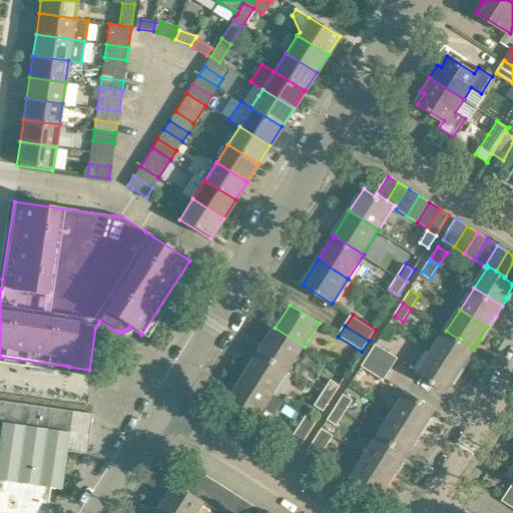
[(275,328),(260,352),(289,371),(305,347),(275,328)]
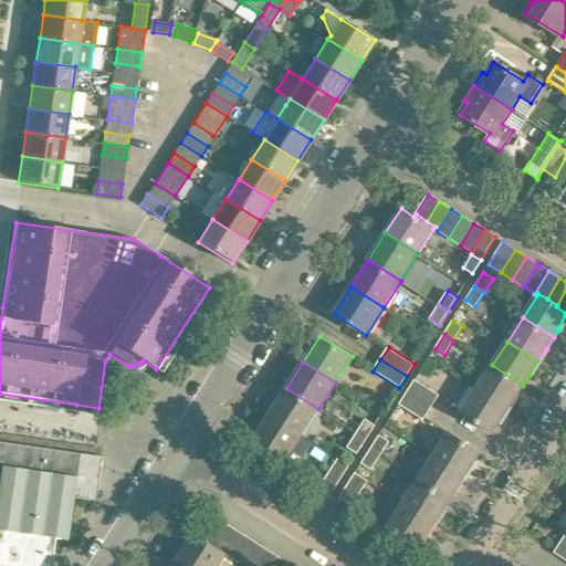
[(523,386),(492,365),(477,389),(507,409),(515,395),(517,396),(523,386)]
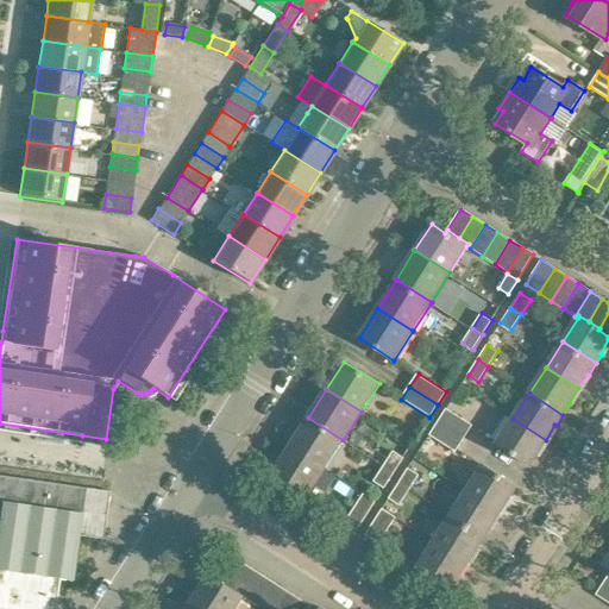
[(438,422),(465,440),(473,427),(446,409),(438,422)]
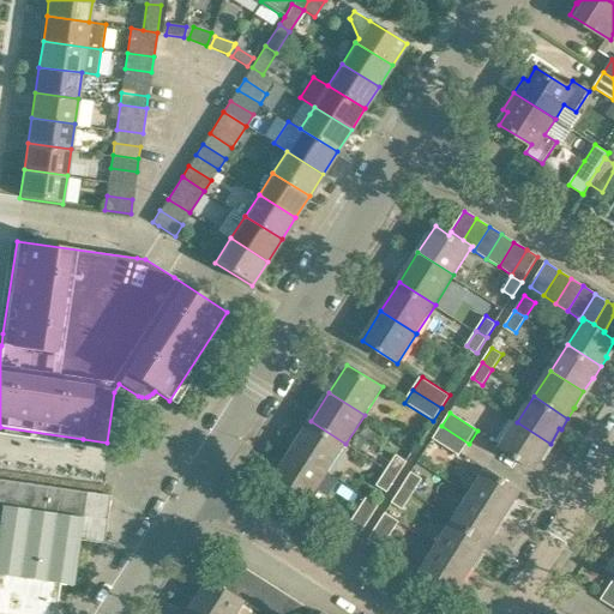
[(292,451),(327,474),(345,444),(311,421),(292,451)]
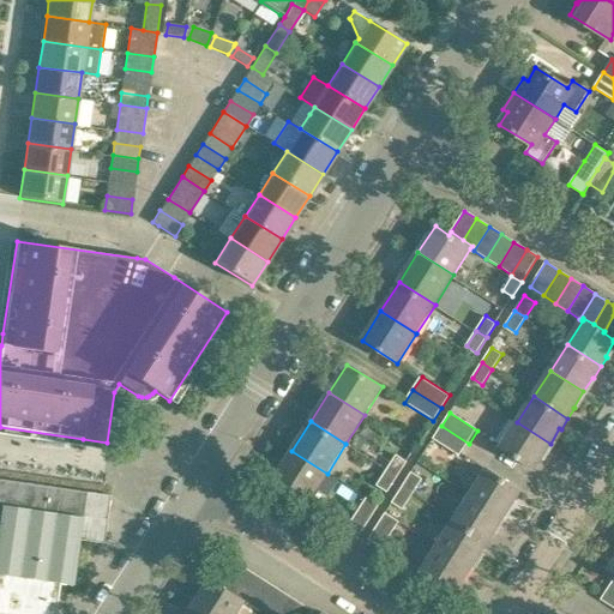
[(551,444),(517,422),(500,449),(535,470),(541,459),(540,458),(551,444)]
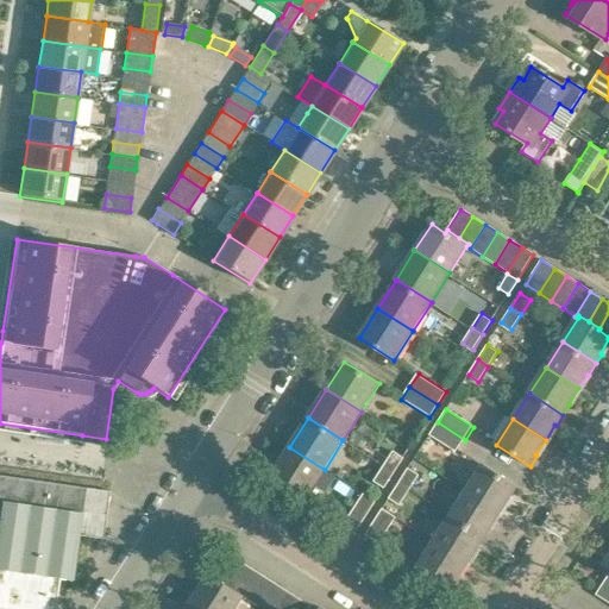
[(457,453),(465,440),(438,422),(429,435),(457,453)]
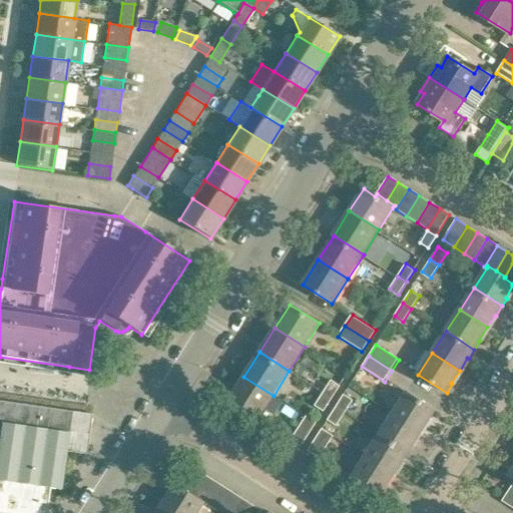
[(274,396),(243,377),(228,401),(259,419),(274,396)]
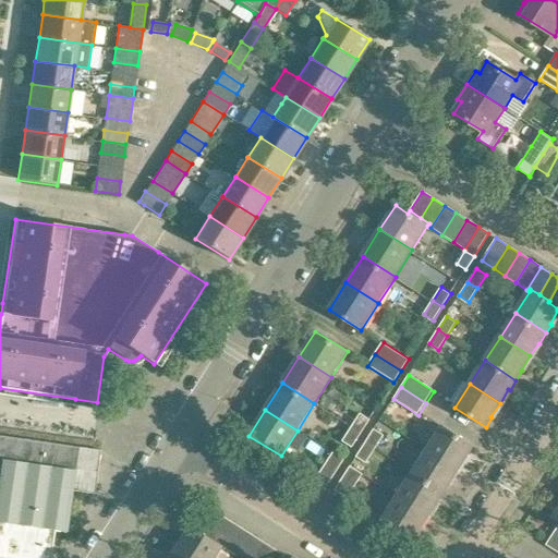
[(360,413),(351,427),(361,434),(370,420),(360,413)]
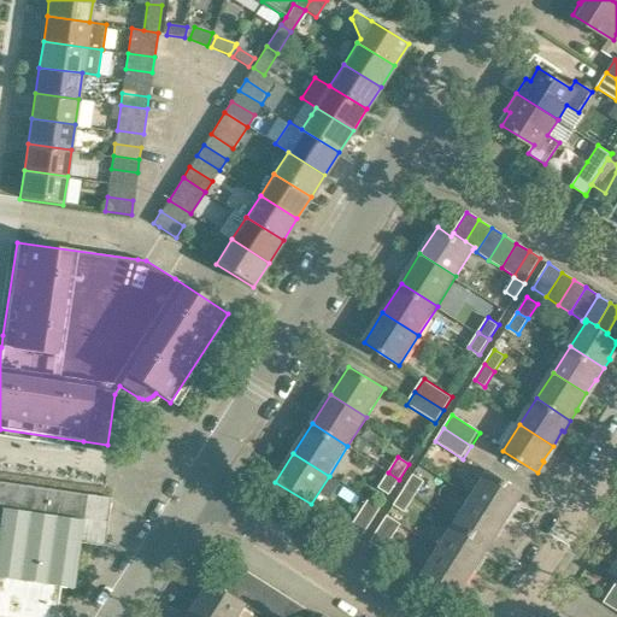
[(516,505),(523,494),(488,471),(471,497),(505,518),(515,504),(516,505)]
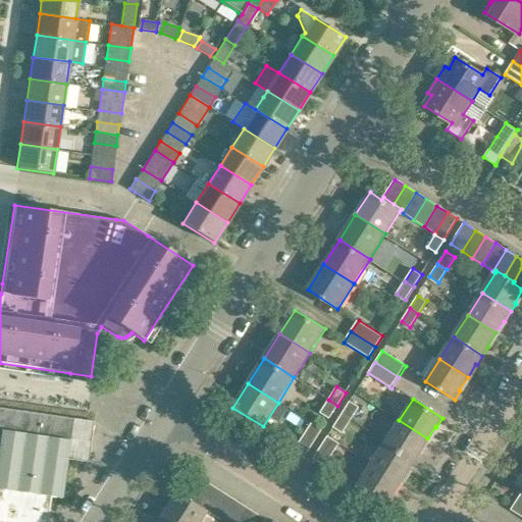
[(329,418),(337,406),(328,400),(320,413),(329,418)]
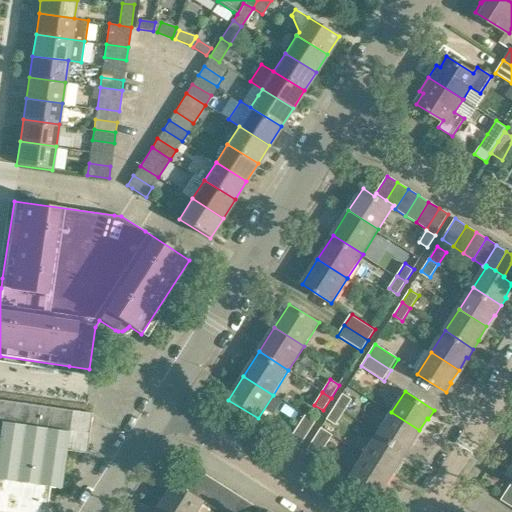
[(343,394),(335,407),(343,413),(351,400),(343,394)]
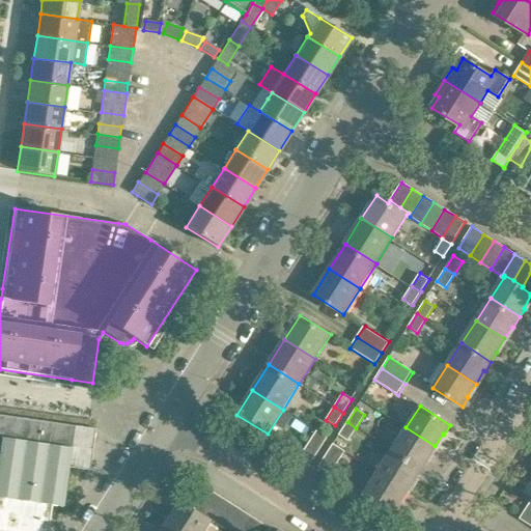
[(0,447),(0,530),(47,530),(48,526),(51,505),(61,506),(63,506),(68,467),(89,470),(94,429),(0,415),(0,447)]
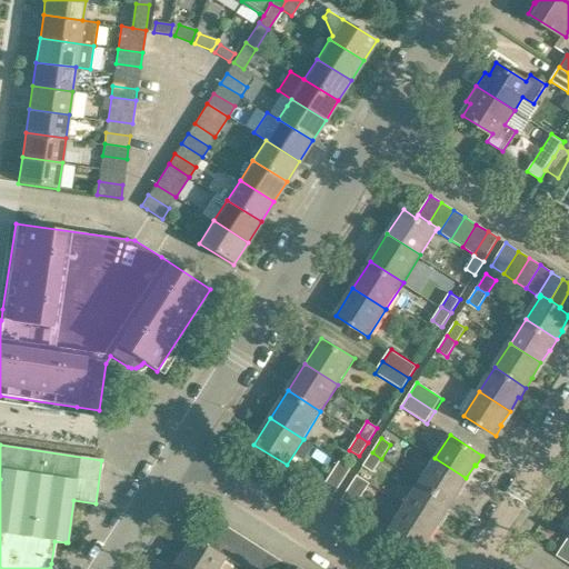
[(372,472),(381,459),(372,452),(362,467),(372,472)]
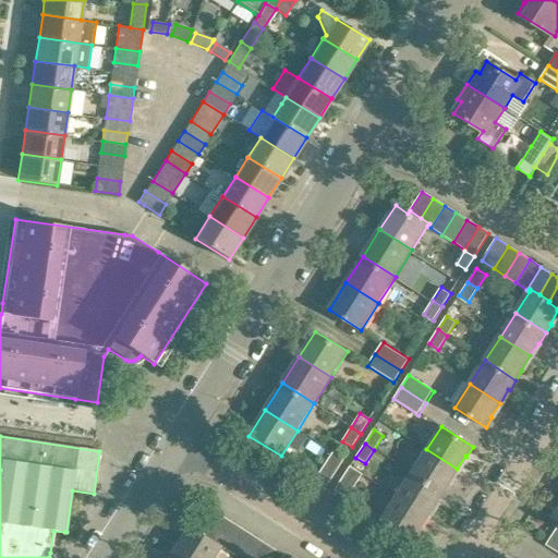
[(426,449),(411,473),(444,494),(449,484),(448,483),(457,469),(426,449)]
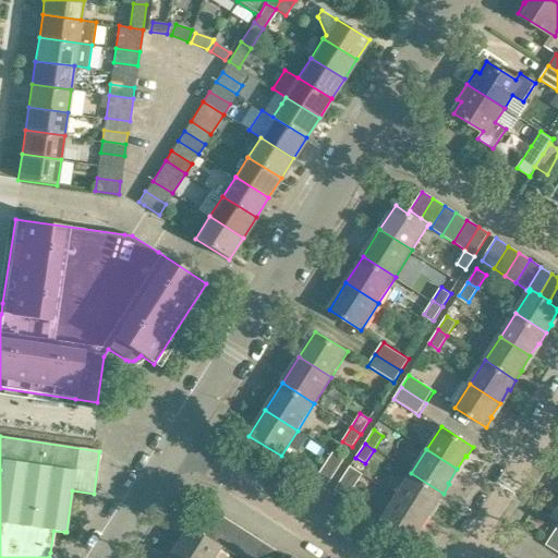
[(334,452),(316,478),(327,486),(344,459),(334,452)]
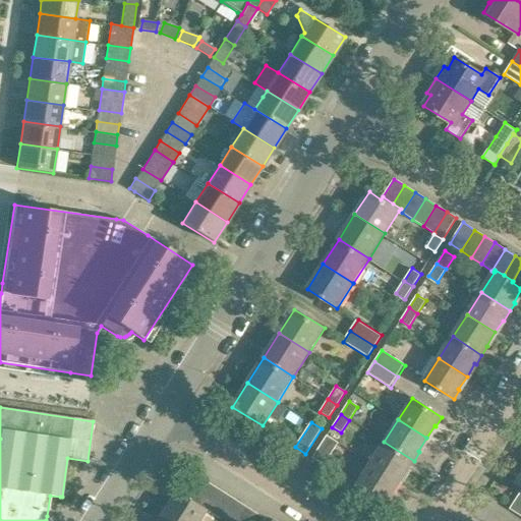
[(324,465),(338,443),(327,436),(312,458),(324,465)]
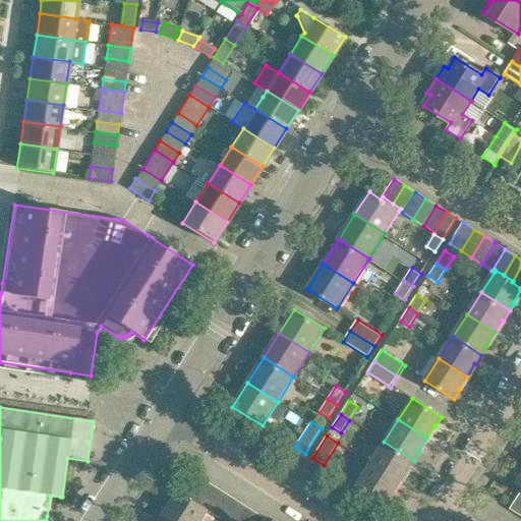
[(414,461),(384,442),(369,463),(399,482),(407,469),(408,470),(414,461)]
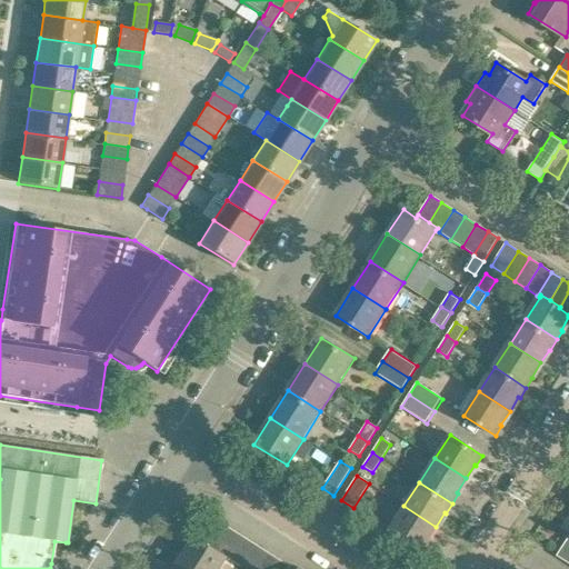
[(403,506),(389,530),(417,548),(418,549),(421,551),(428,541),(427,540),(436,527),(403,506)]
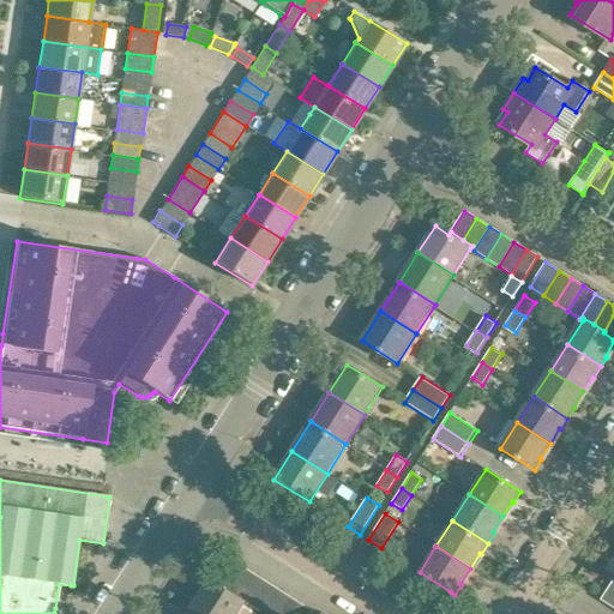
[(240,565),(226,588),(236,596),(251,572),(240,565)]
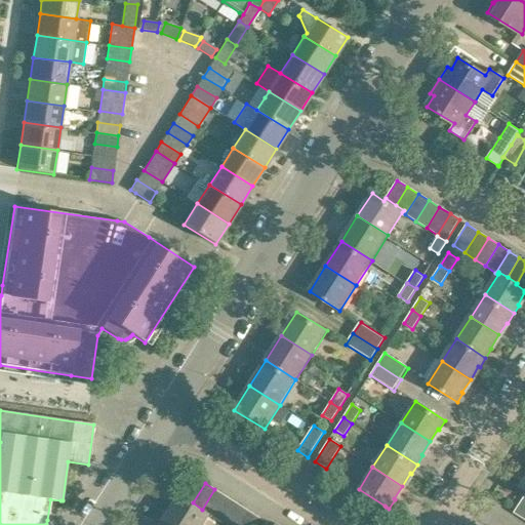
[(226,495),(214,489),(202,510),(209,515),(212,517),(226,495)]
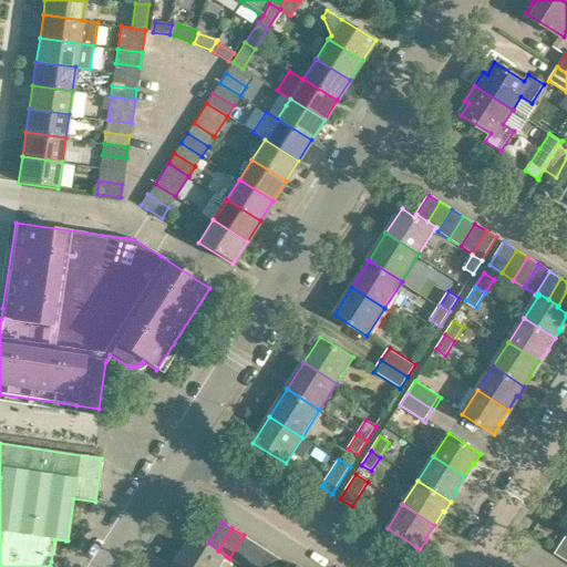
[(566,534),(555,554),(566,562),(566,559),(566,534)]
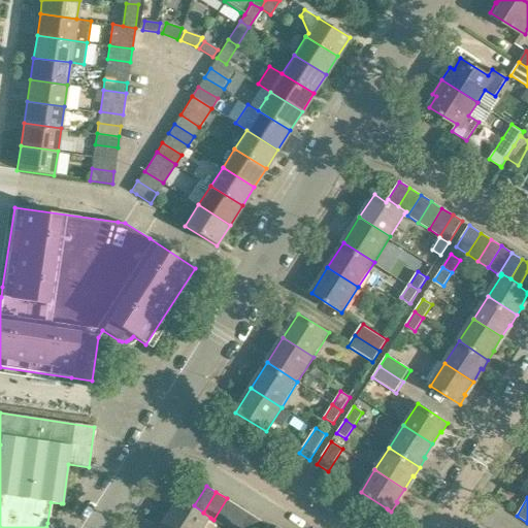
[(173,527),(204,527),(210,518),(203,513),(194,505),(193,506),(179,498),(165,522),(173,527)]
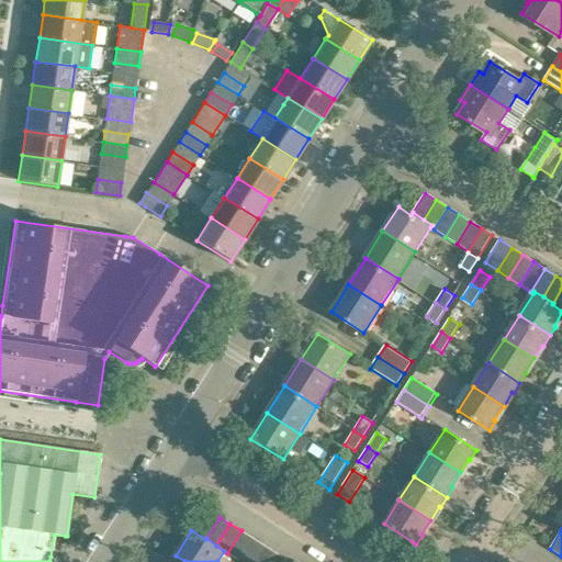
[(242,530),(227,553),(238,560),(253,538),(242,530)]
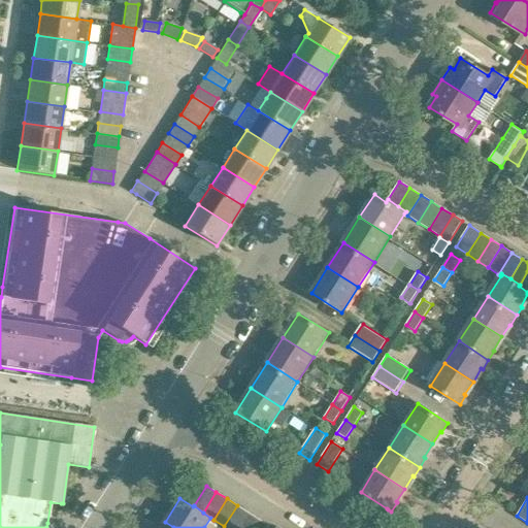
[(237,527),(248,513),(237,505),(224,526),(226,527),(237,527)]
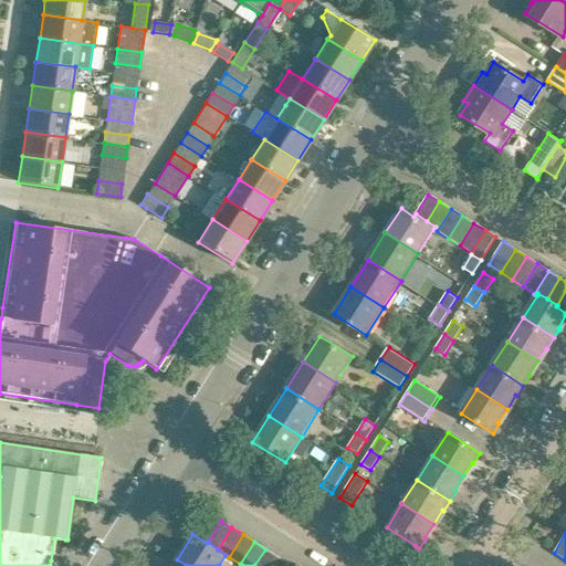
[(265,549),(254,565),(270,565),(278,556),(265,549)]
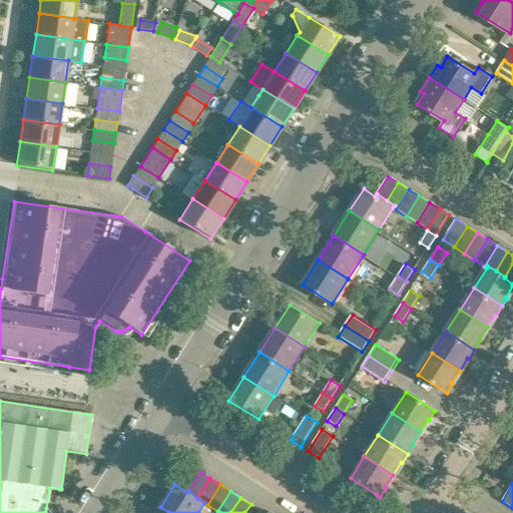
[(251,504),(244,512),(260,512),(262,511),(251,504)]
